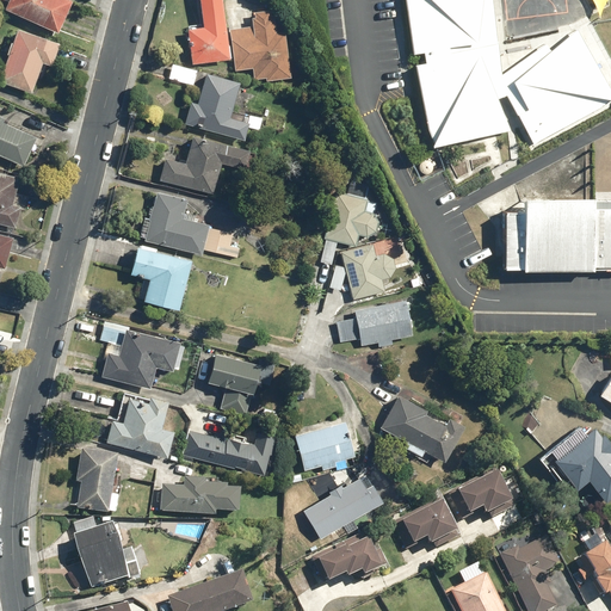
[(10,0),(8,6),(59,29),(71,0),(10,0)]
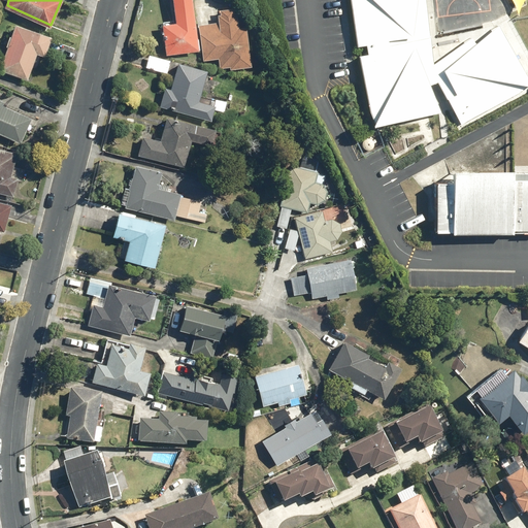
[(168,53),(201,48),(194,0),(175,0),(178,21),(164,23),(168,53)]
